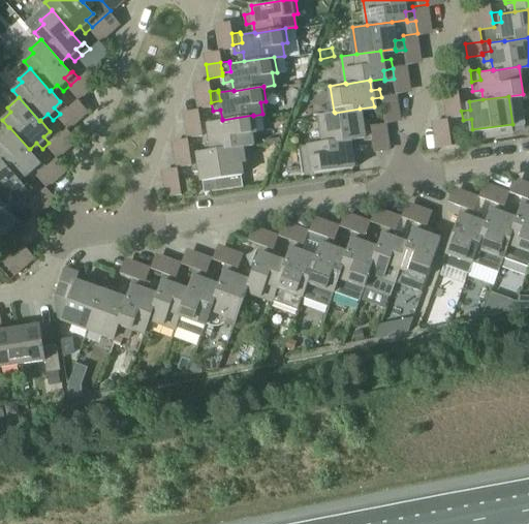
[(382,108),(381,97),(372,98),(374,106),(374,109),(382,108)]
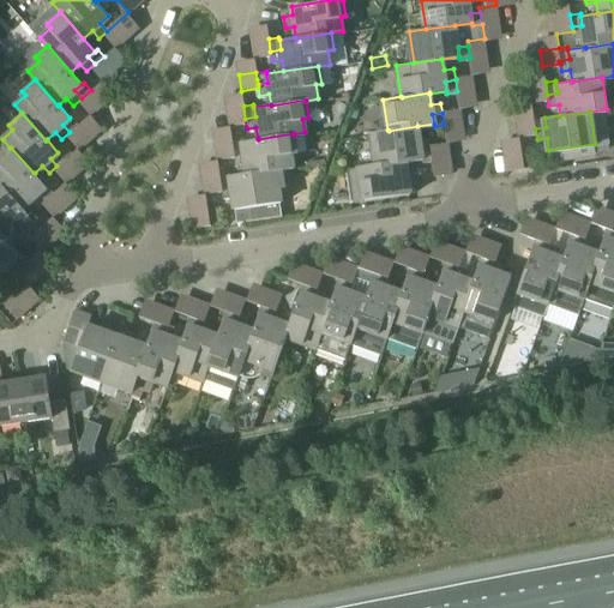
[(546,127),(545,118),(543,115),(534,116),(535,128),(546,127)]
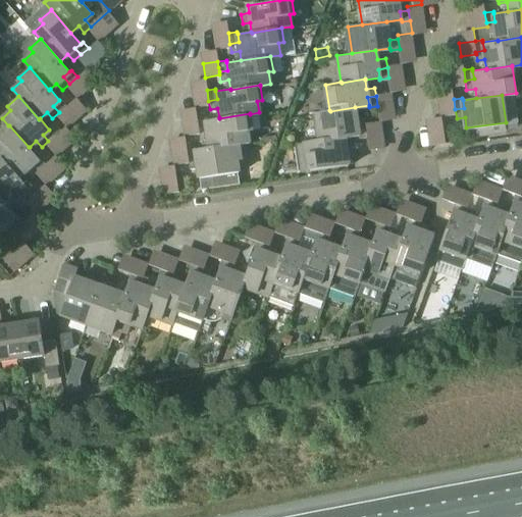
[(61,100),(59,100),(53,106),(59,112),(66,105),(61,100)]
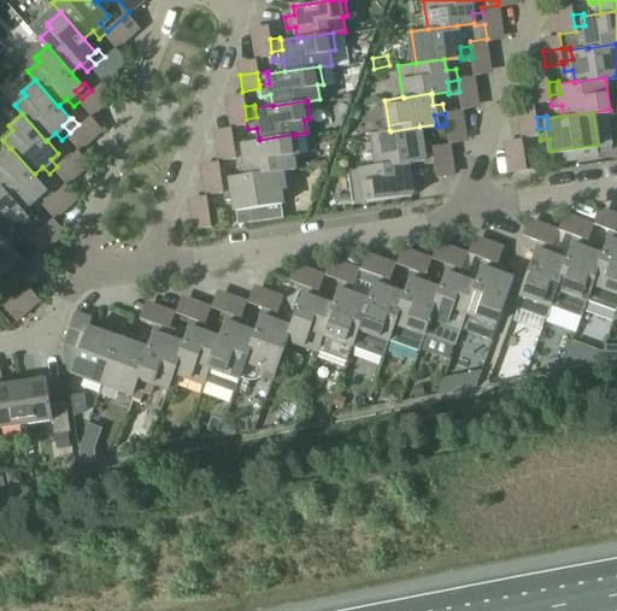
[(391,131),(389,130),(372,133),(377,165),(407,160),(407,162),(424,159),(422,150),(432,148),(430,136),(422,137),(419,127),(391,131)]
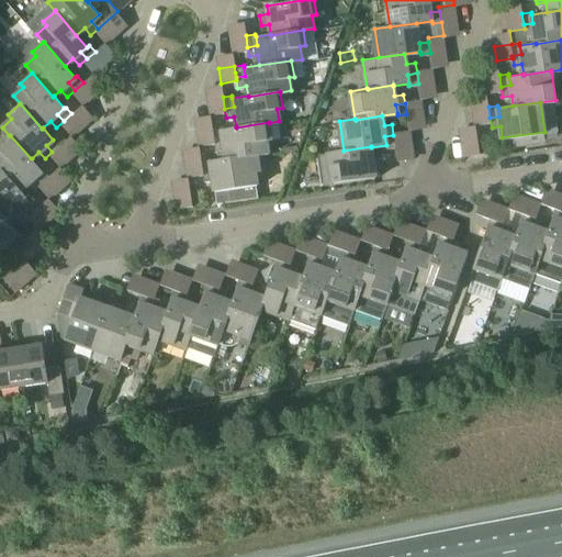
[(223,137),(213,138),(215,149),(223,148),(225,157),(225,158),(257,154),(268,153),(266,140),(271,138),(269,123),(269,122),(236,127),(236,126),(221,129),(223,137)]
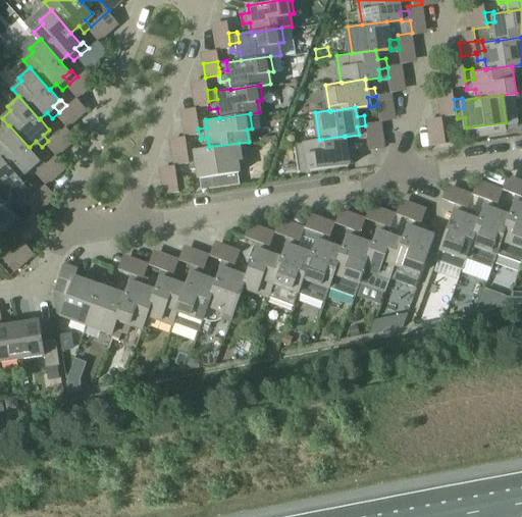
[(207,127),(205,119),(204,117),(197,118),(198,128),(207,127)]
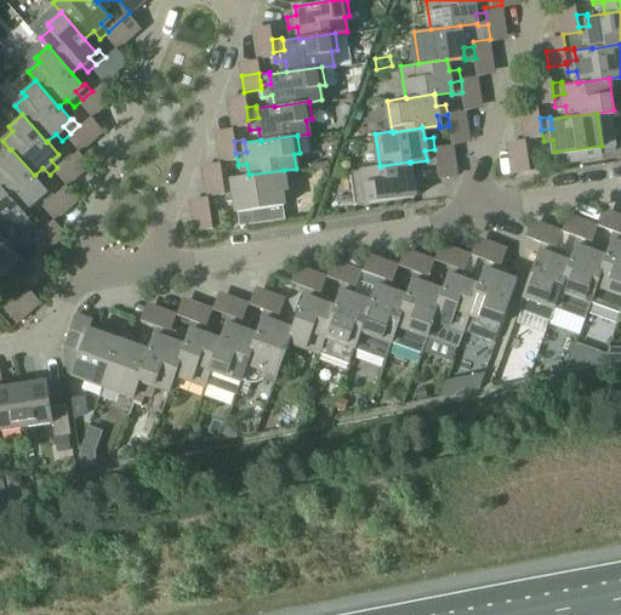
[(11,149),(10,149),(0,158),(0,164),(1,165),(0,165),(0,184),(22,210),(30,201),(36,209),(45,201),(39,194),(46,188),(35,175),(34,175),(11,149)]
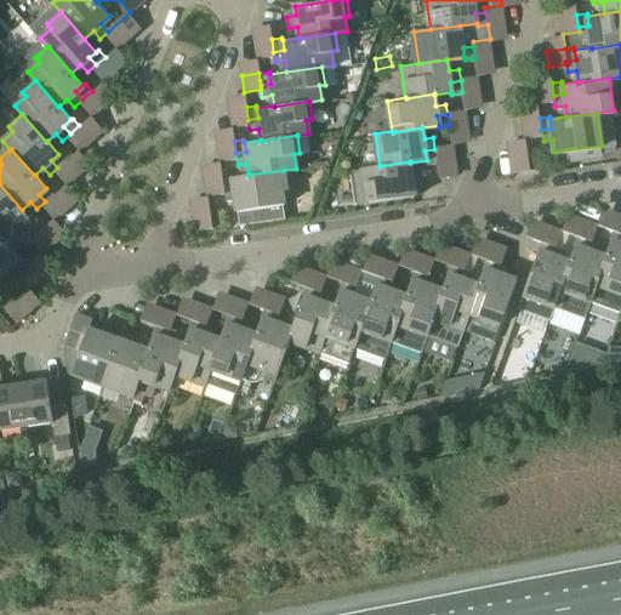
[(437,161),(434,149),(425,151),(427,160),(427,163),(437,161)]
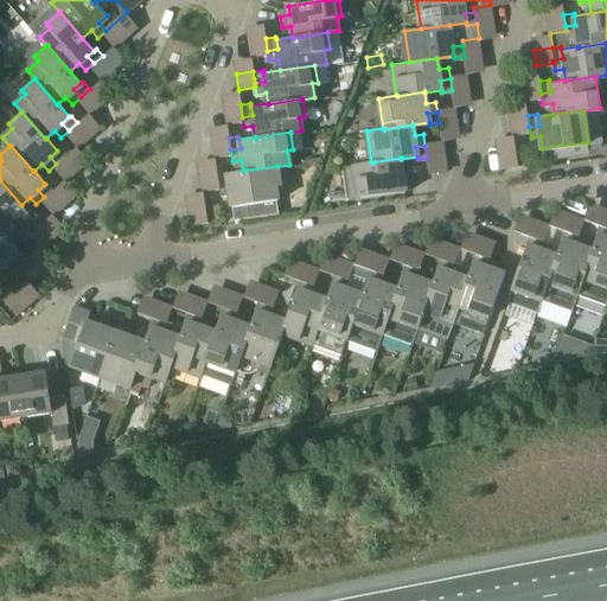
[(524,147),(515,148),(517,164),(528,162),(524,147)]
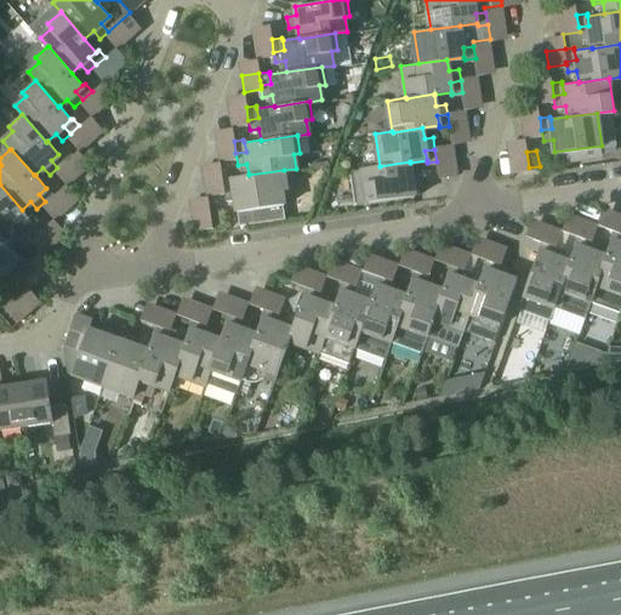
[(61,153),(58,154),(51,160),(57,168),(67,160),(61,153)]
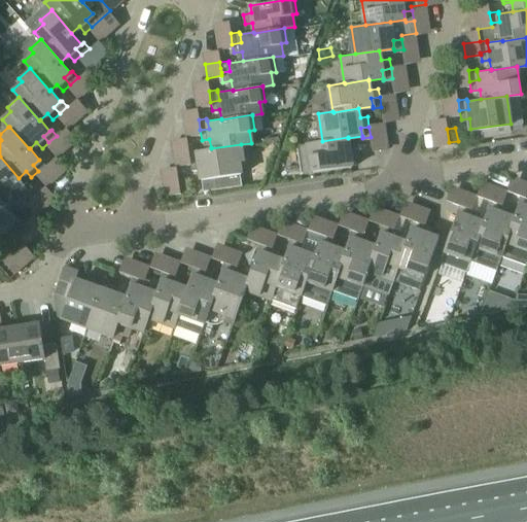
[(322,141),(302,144),(306,172),(352,164),(351,157),(358,155),(357,145),(349,147),(348,138),(348,137),(322,141)]
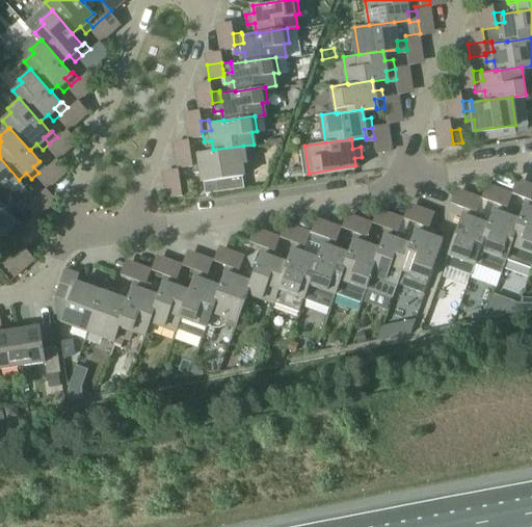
[(201,159),(191,161),(193,170),(201,168),(203,180),(204,180),(205,191),(243,185),(242,175),(243,174),(241,161),(245,160),(243,146),(213,150),(213,149),(198,151),(201,159)]
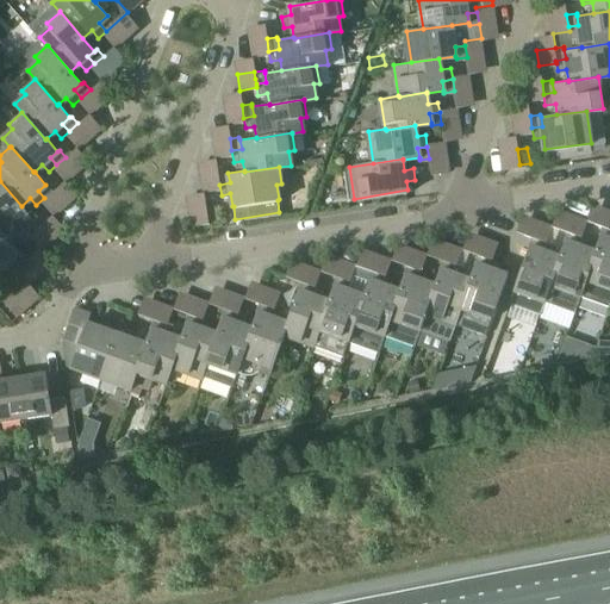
[(230,182),(228,173),(228,170),(218,172),(219,185),(230,182)]
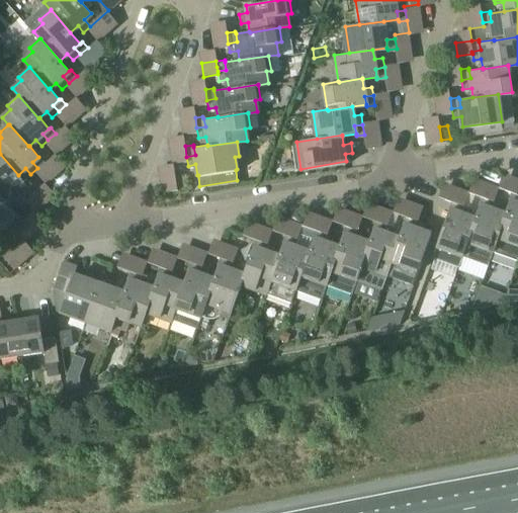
[(0,154),(0,194),(7,203),(7,202),(14,196),(20,203),(27,197),(22,191),(28,186),(18,175),(0,154)]
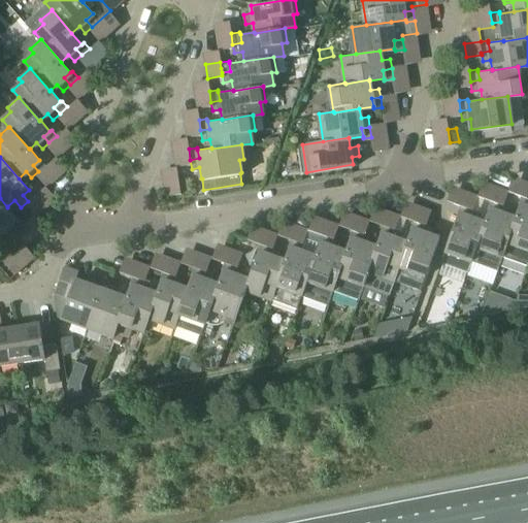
[(41,158),(39,160),(33,165),(38,171),(46,165),(41,158)]
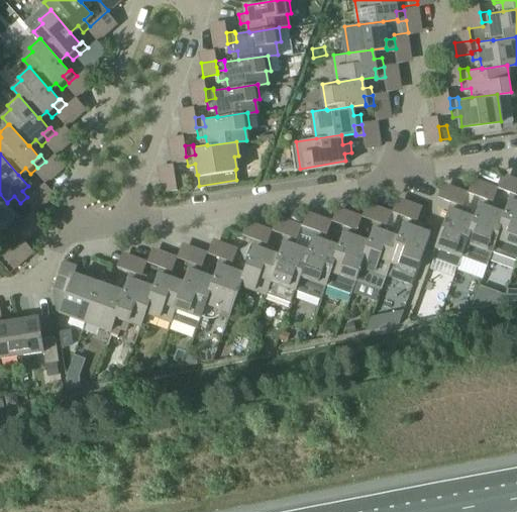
[(183,174),(174,176),(176,189),(185,187),(183,174)]
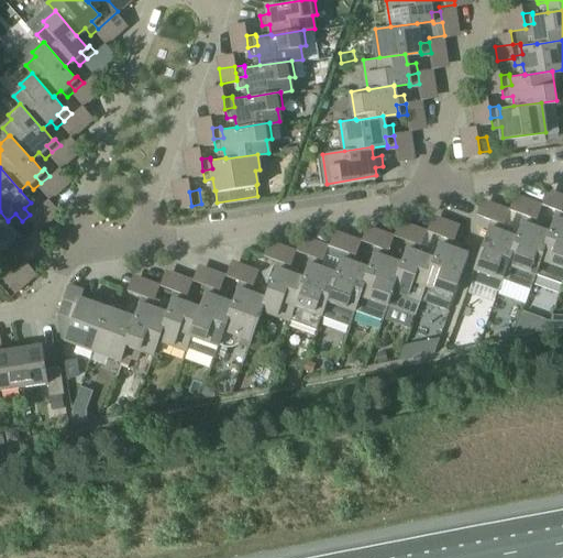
[(32,200),(31,203),(24,208),(30,215),(39,207),(32,200)]
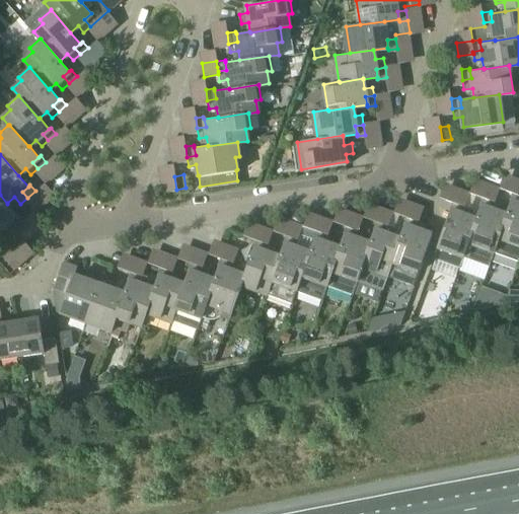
[(518,202),(518,192),(512,190),(509,198),(512,199),(518,202)]
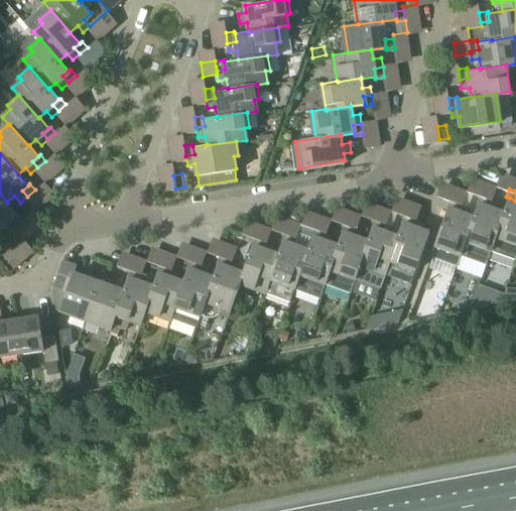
[(467,190),(463,203),(460,202),(457,210),(448,207),(431,255),(457,263),(466,239),(474,216),(465,213),(473,193),(467,190)]
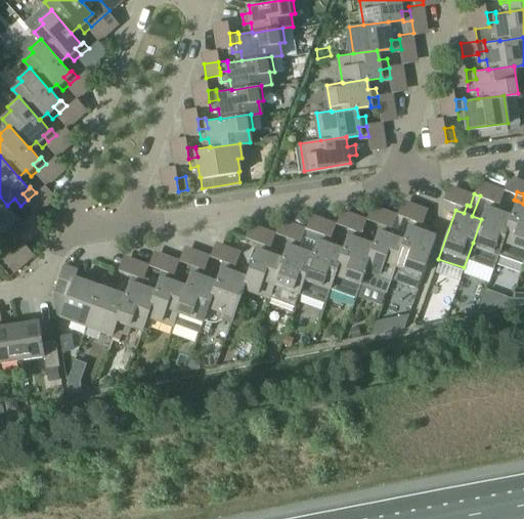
[(0,197),(0,230),(4,227),(9,234),(17,228),(11,221),(17,216),(7,205),(7,206),(0,197)]
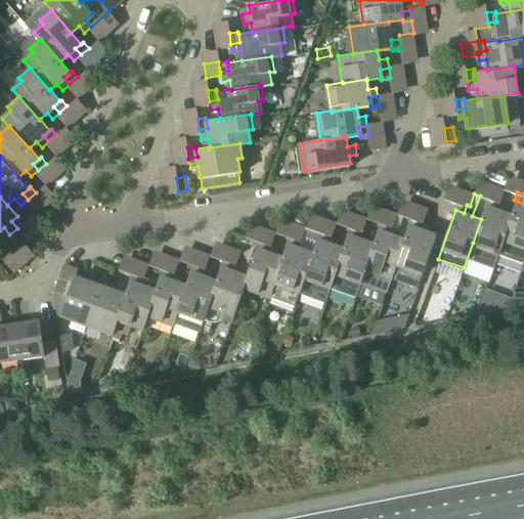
[(494,208),(497,200),(487,197),(484,205),(485,205),(494,208)]
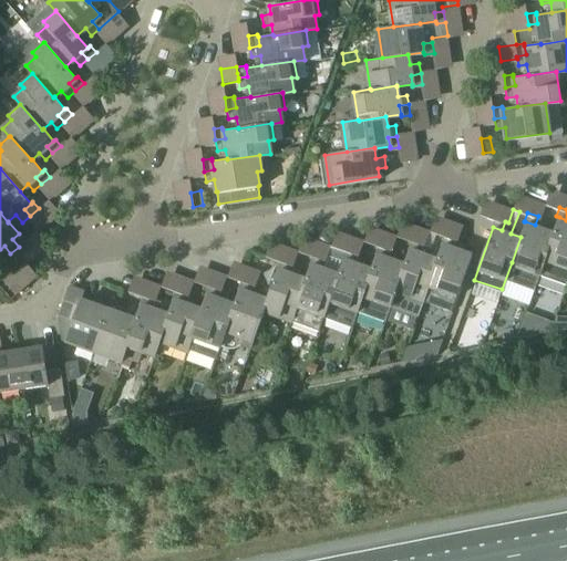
[(512,262),(502,289),(503,290),(507,277),(535,287),(539,273),(545,257),(554,231),(544,228),(547,219),(538,216),(535,225),(525,221),(521,237),(512,262)]
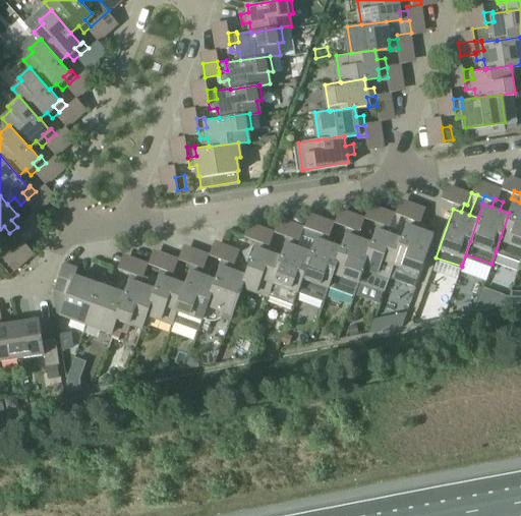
[(461,212),(464,204),(454,199),(451,208),(453,209),(461,212)]
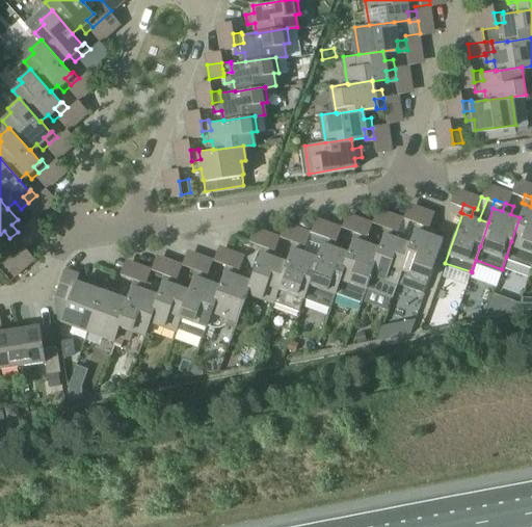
[(511,241),(506,257),(531,266),(531,264),(531,207),(525,204),(520,217),(511,241)]
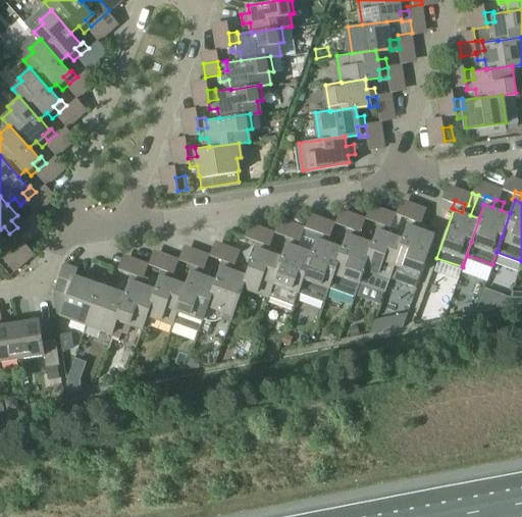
[(395,261),(403,238),(394,235),(402,213),(397,212),(392,225),(388,223),(385,231),(377,228),(372,243),(364,265),(359,279),(384,289),(389,275),(395,261)]
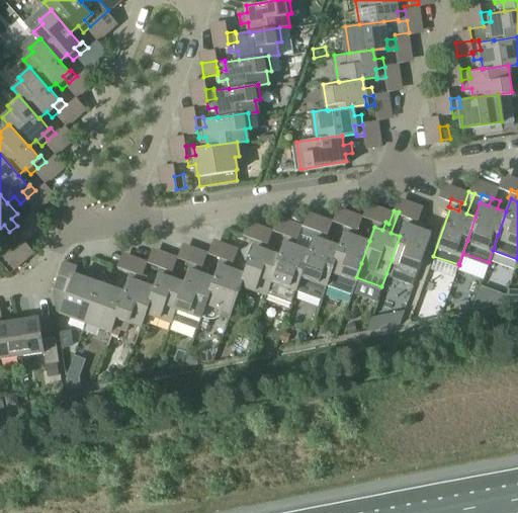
[(19,211),(17,214),(11,219),(17,226),(24,219),(19,211)]
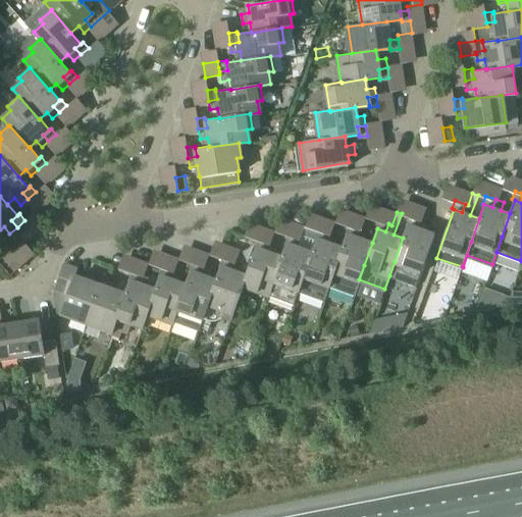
[(415,226),(418,218),(408,215),(406,222),(408,223),(415,226)]
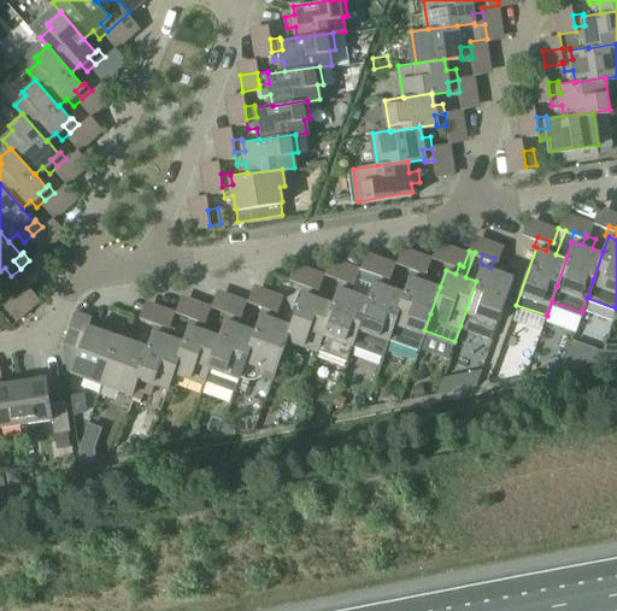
[(466,309),(460,325),(491,336),(512,276),(501,271),(505,263),(494,258),(491,268),(482,264),(476,281),(466,309)]
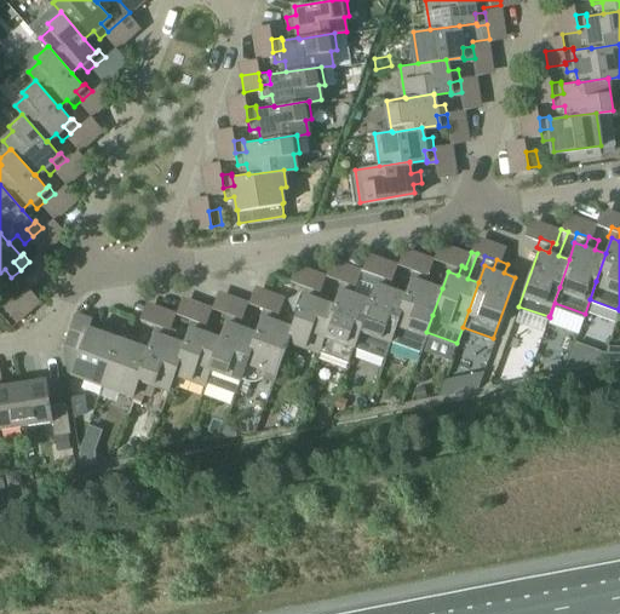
[(458,275),(461,265),(449,260),(446,270),(448,271),(458,275)]
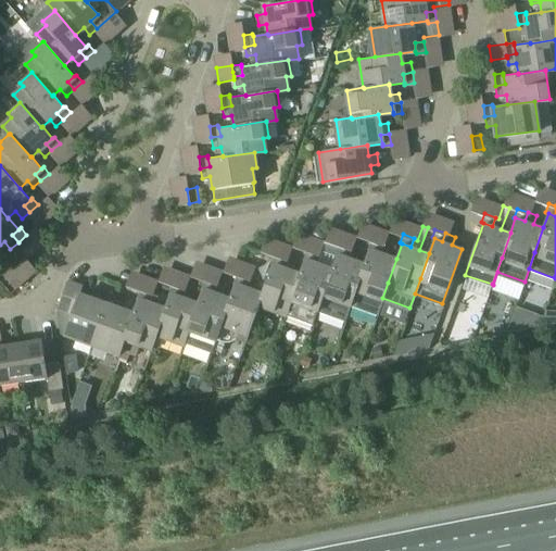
[(287,312),(313,322),(318,308),(324,293),(332,268),(331,268),(337,254),(335,253),(338,245),(325,239),(319,254),(316,253),(314,262),(305,259),(300,273),(301,273),(291,298),(287,312)]
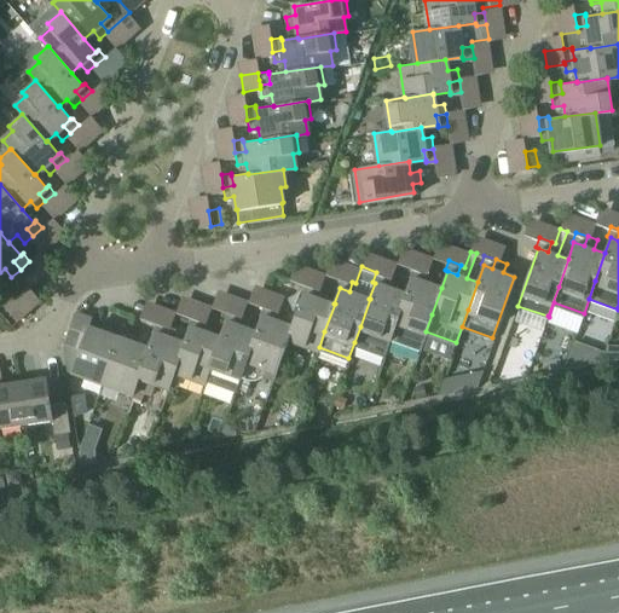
[(421,281),(424,271),(412,266),(409,276),(411,277),(421,281)]
